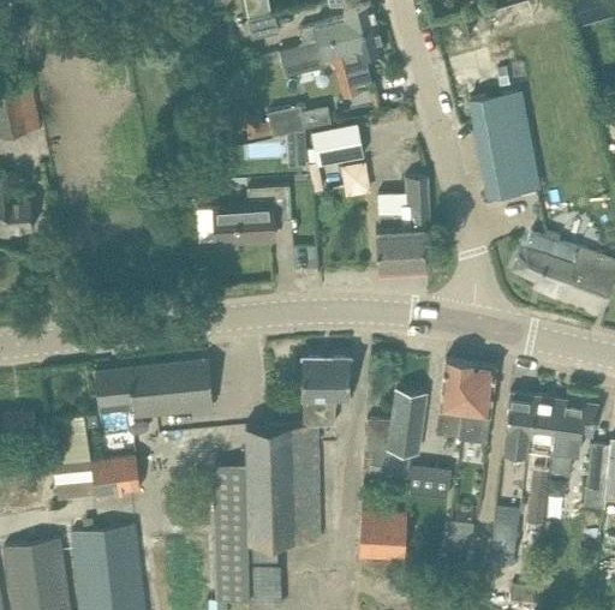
[(524,0),(464,18),(472,46),(559,19),(553,0),(524,0)]
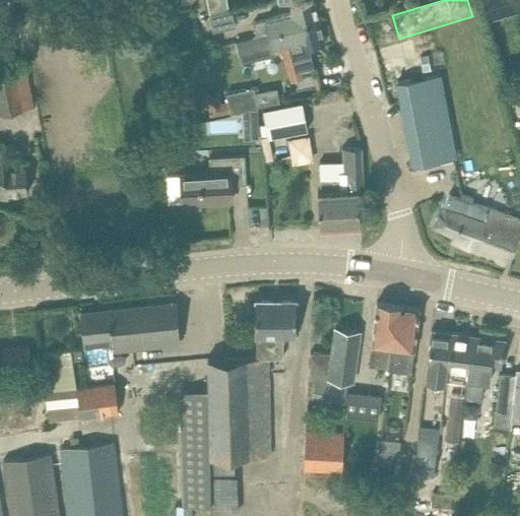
[(314,4),(295,10),(290,10),(291,16),(254,25),(257,39),(319,23),(314,4)]
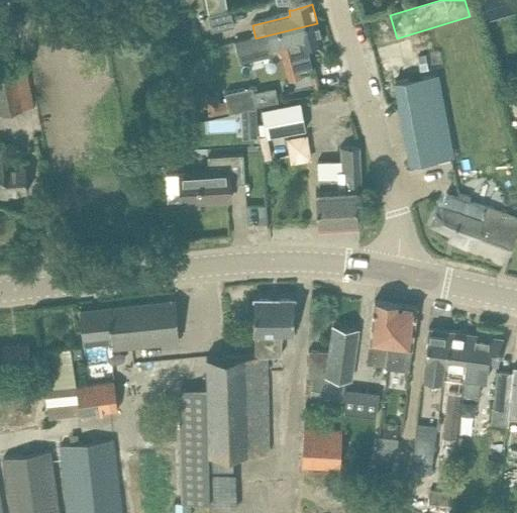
[(231,11),(208,17),(212,33),(234,28),(231,11)]
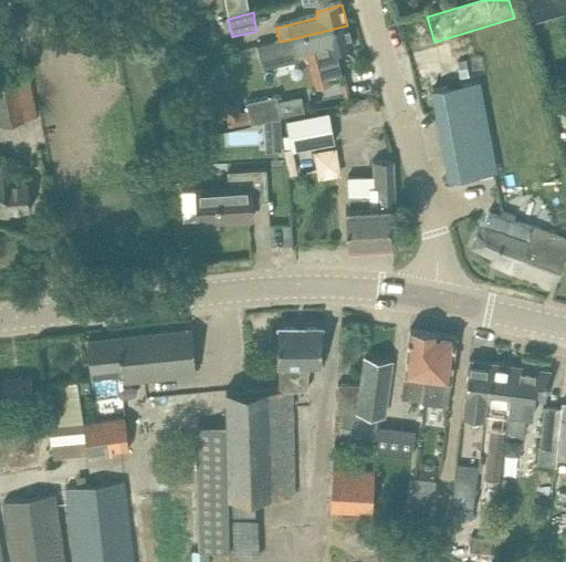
[(280,42),(255,49),(262,72),(299,63),(296,54),(313,50),(321,83),(342,77),(336,55),(354,50),(347,25),(280,42)]
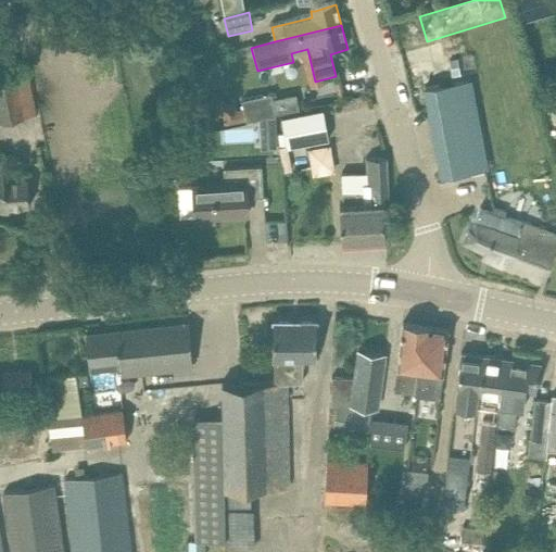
[(0,124),(37,117),(29,79),(28,69),(0,74),(0,124)]
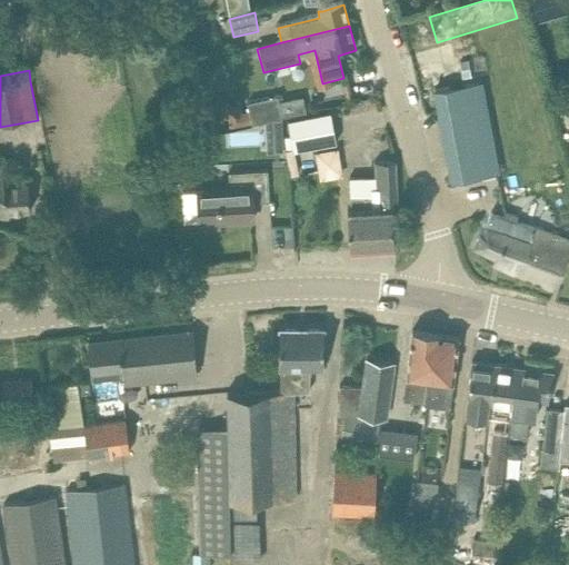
[(483,83),(435,93),(439,116),(452,186),(501,176),(483,83)]
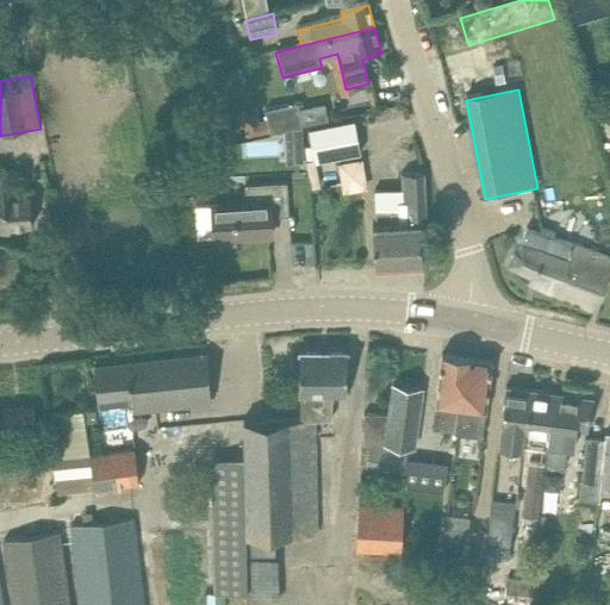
[(266,113),(271,136),(304,130),(299,106),(266,113)]
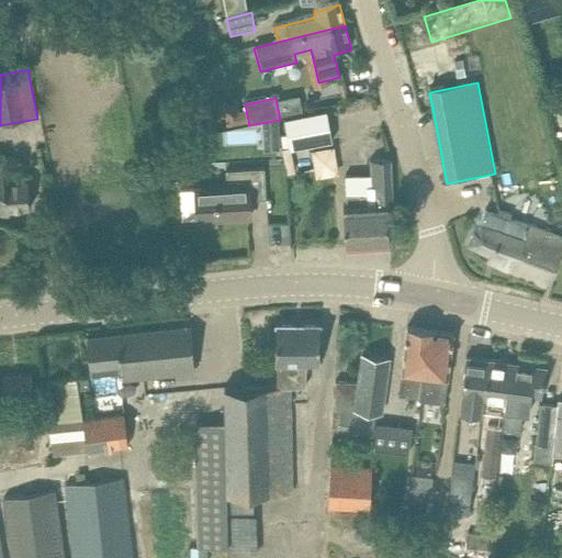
[(290,151),(333,143),(327,112),(284,121),(290,151)]
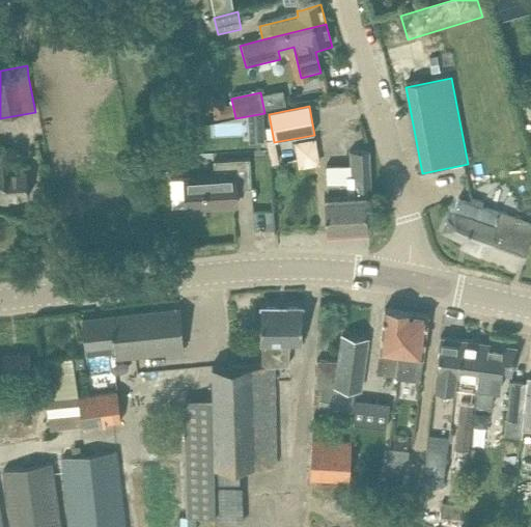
[(329,197),(325,197),(326,216),(327,237),(368,234),(366,197),(371,196),(369,154),(350,155),(350,166),(333,167),(327,167),(328,187),(329,197)]
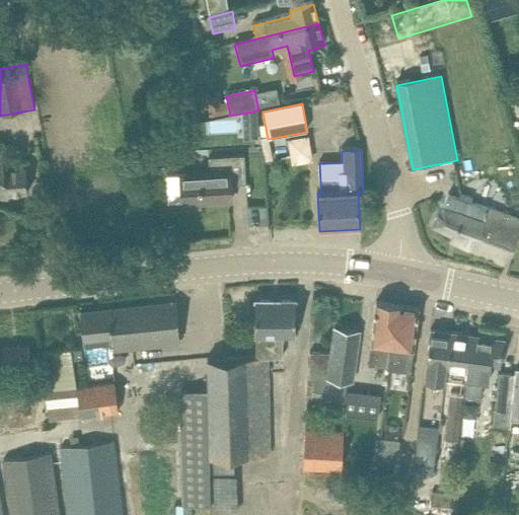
[(0,198),(28,195),(26,174),(25,169),(6,171),(4,155),(0,155),(0,198)]
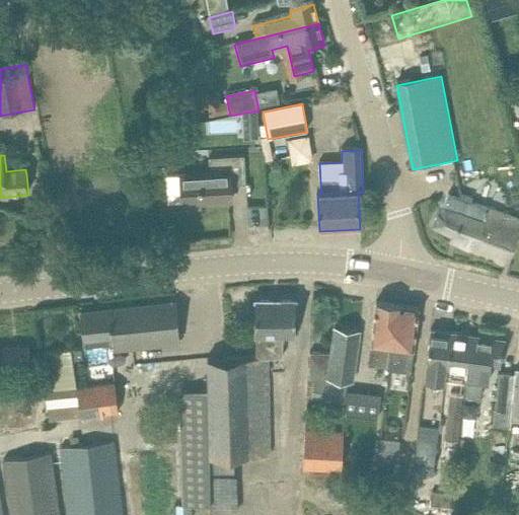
[(244,167),(244,158),(209,160),(210,175),(180,177),(167,178),(168,207),(181,206),(181,207),(187,206),(187,211),(200,210),(200,206),(231,204),(230,189),(245,188),(244,167)]
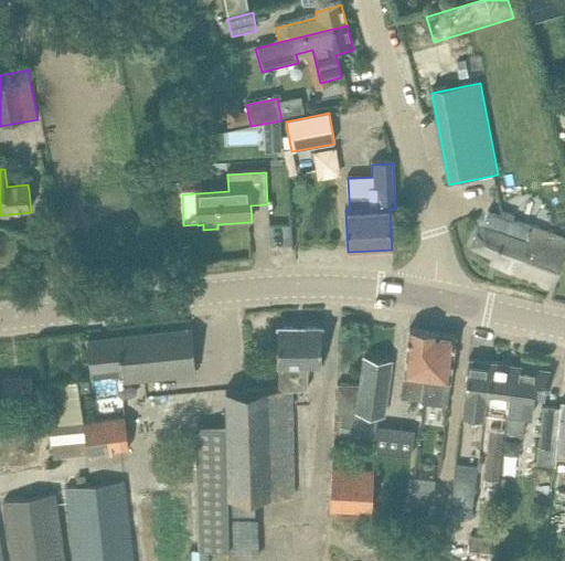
[(487,217),(471,250),(492,258),(490,265),(529,282),(552,292),(564,254),(564,243),(563,243),(511,224),(513,219),(502,214),(500,221),(487,217)]
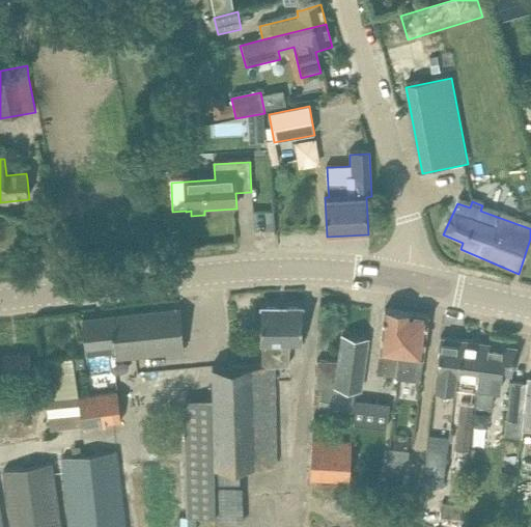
[(302,347),(302,331),(302,310),(261,309),(261,368),(274,368),(288,368),(288,347),(302,347)]
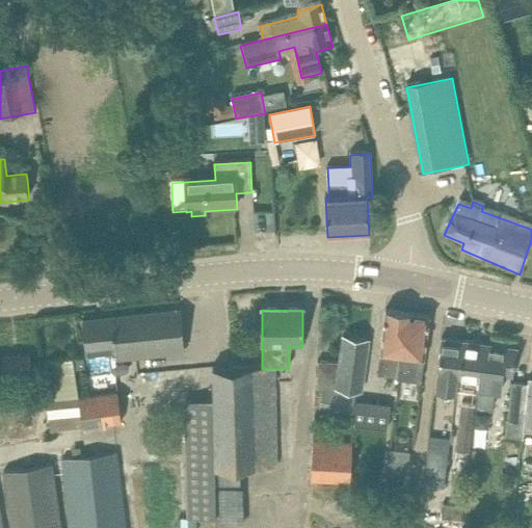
[(83,323),(85,344),(86,360),(117,357),(117,361),(184,353),(180,313),(83,323)]
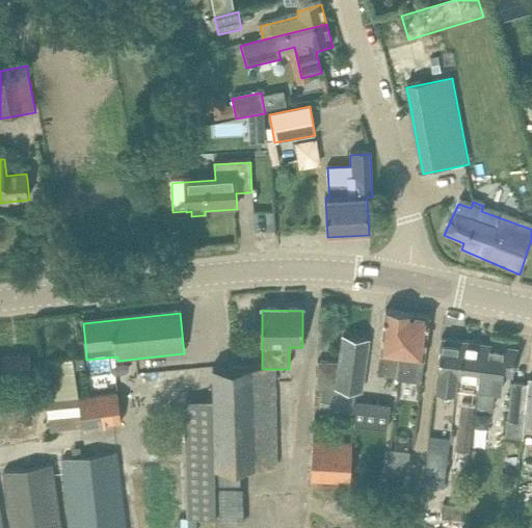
[(402,372),(409,316),(386,313),(376,377),(396,379),(398,371),(402,372)]
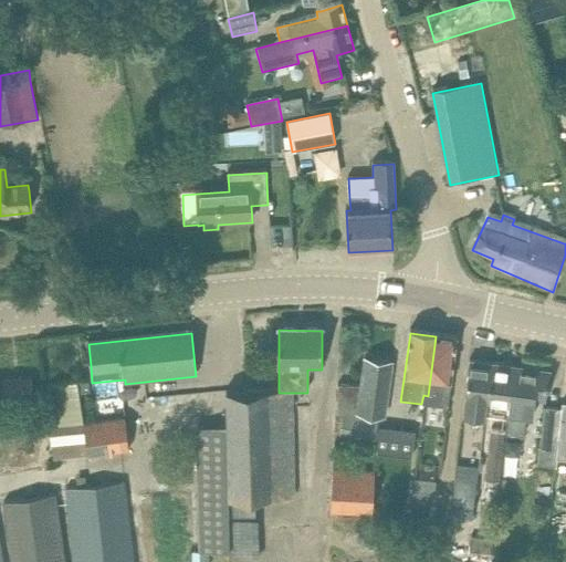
[(457,339),(436,336),(428,396),(423,395),(421,404),(421,406),(447,408),(457,339)]
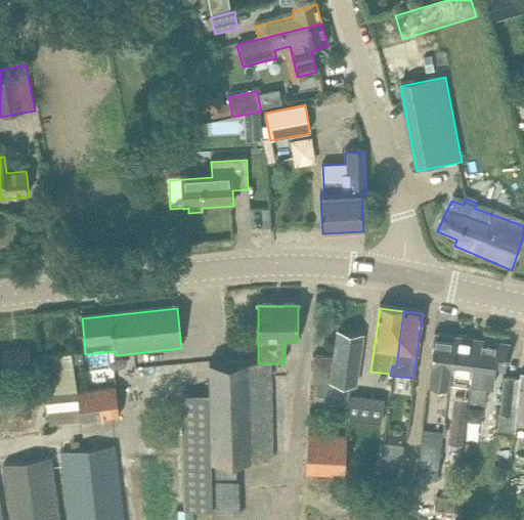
[(337,334),(334,357),(331,384),(356,387),(362,338),(337,334)]
